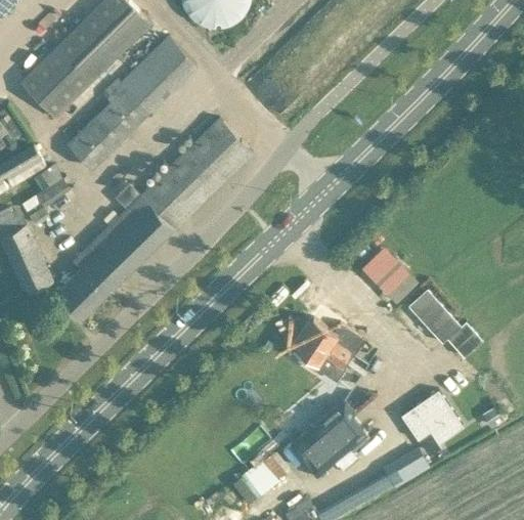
[(0,0),(0,22),(18,0),(0,0)]
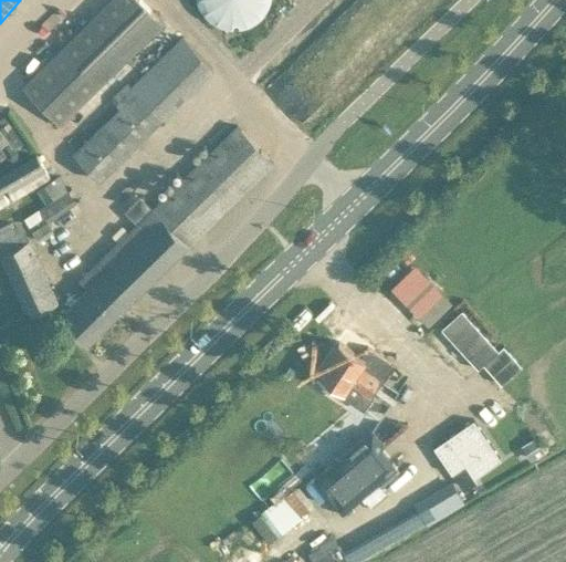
[(112,0),(23,90),(61,126),(161,27),(136,0),(112,0)]
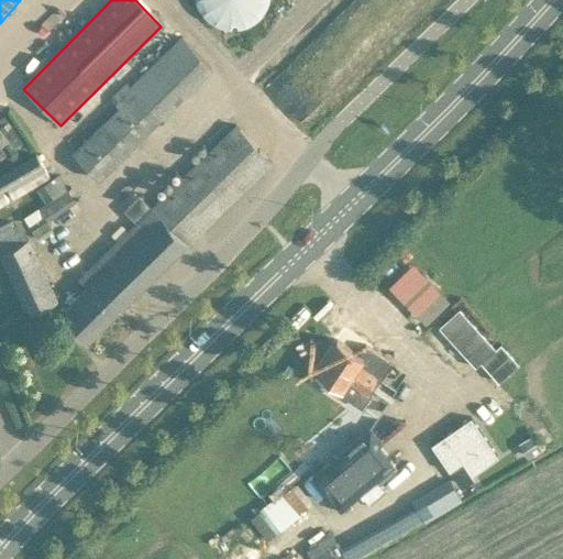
[(198,0),(197,23),(264,29),(266,0),(198,0)]
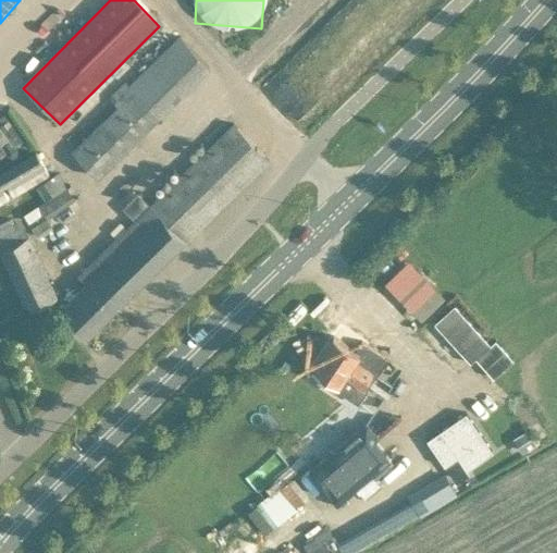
[(158,121),(134,96),(73,157),(97,181),(158,121)]
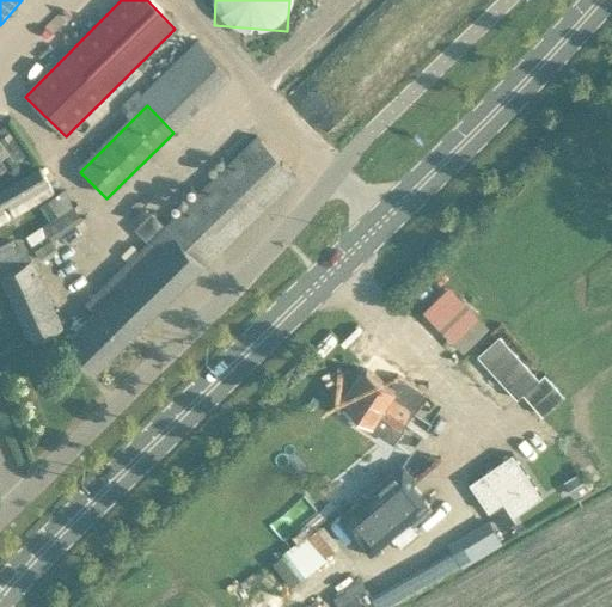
[(66,345),(95,375),(295,179),(257,140),(165,230),(152,215),(135,232),(148,246),(86,307),(96,317),(66,345)]
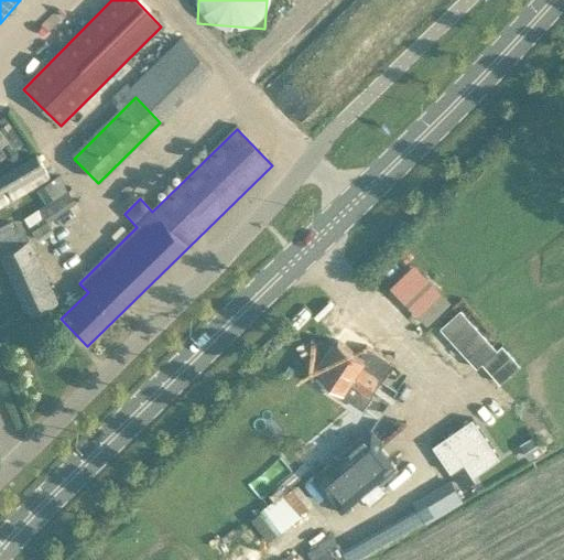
[(9,147),(3,150),(7,154),(7,160),(12,163),(18,160),(17,153),(11,151),(9,147)]
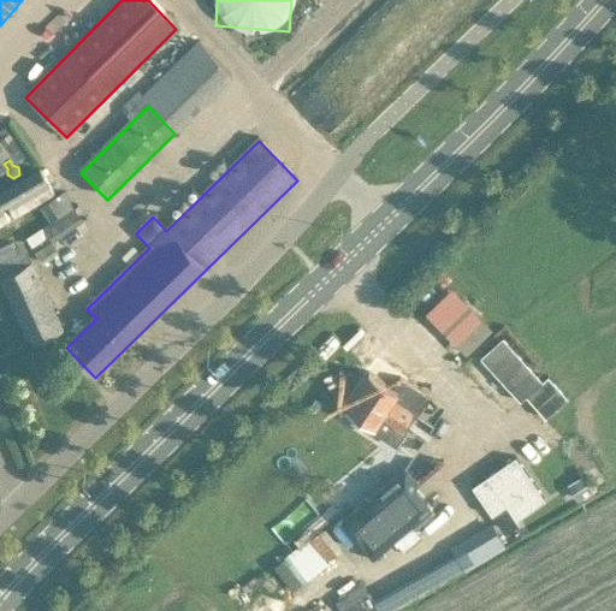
[(0,195),(0,229),(10,225),(3,213),(9,211),(15,221),(54,197),(40,172),(0,195)]
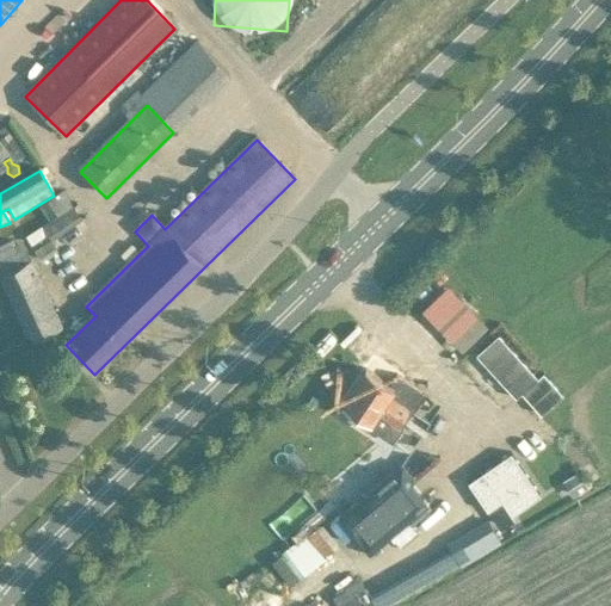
[(35,253),(43,265),(60,253),(53,243),(55,242),(62,253),(90,234),(81,223),(84,222),(74,209),(73,209),(62,193),(41,209),(50,223),(42,229),(51,242),(35,253)]
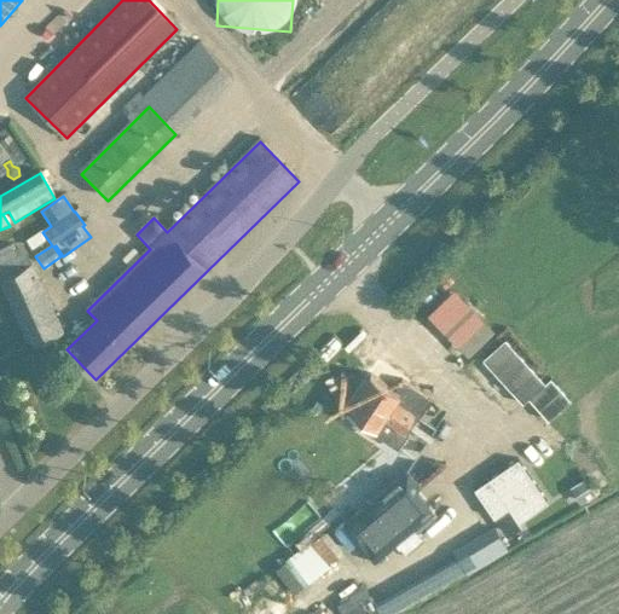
[(0,283),(32,349),(64,335),(27,255),(17,259),(11,245),(0,250),(0,283)]
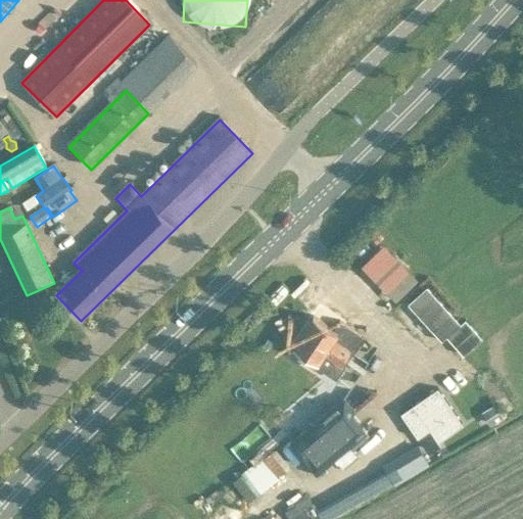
[(319,307),(292,347),(302,354),(297,361),(314,372),(317,368),(336,381),(345,368),(342,366),(349,354),(351,355),(362,337),(342,325),(343,324),(319,307)]
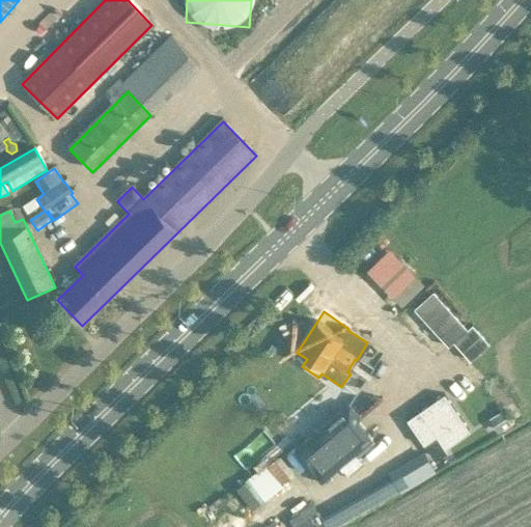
[(407,422),(424,447),(436,438),(444,450),(469,432),(444,396),(407,422)]
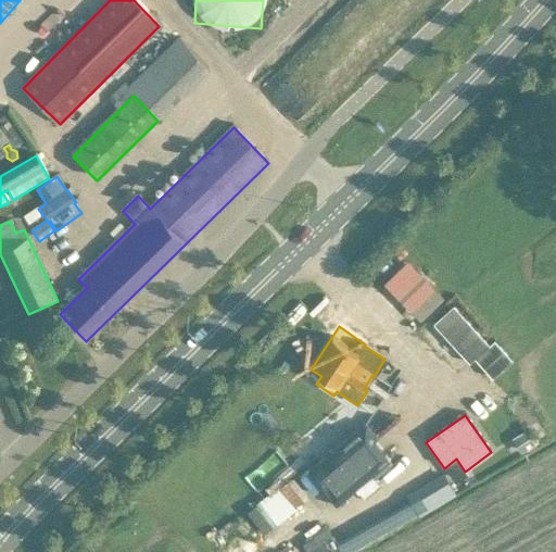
[(317,467),(308,474),(319,488),(336,507),(391,463),(375,443),(378,441),(366,426),(317,467)]
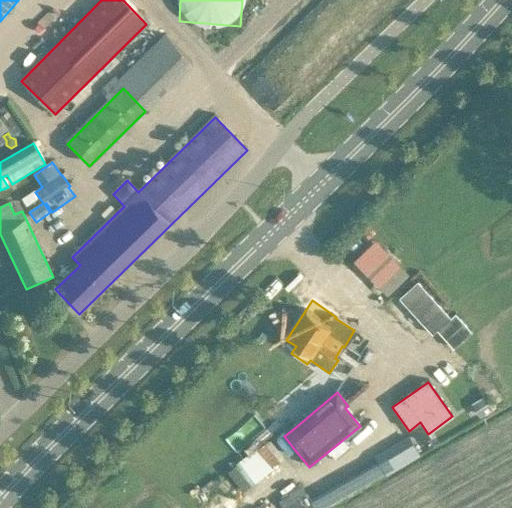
[(484,399),(472,407),(480,419),(492,411),(484,399)]
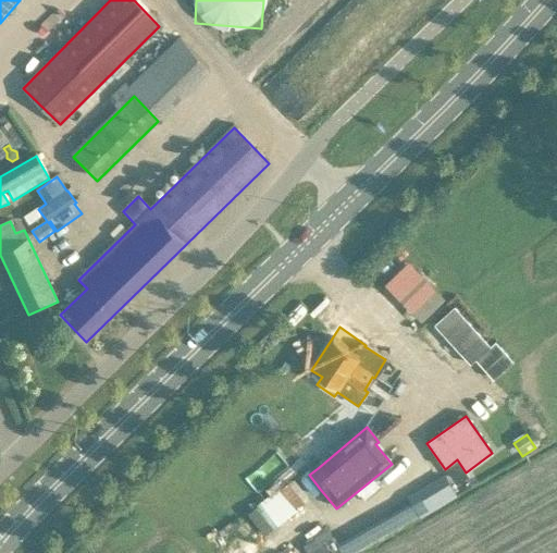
[(289,482),(260,504),(276,527),(307,506),(289,482)]
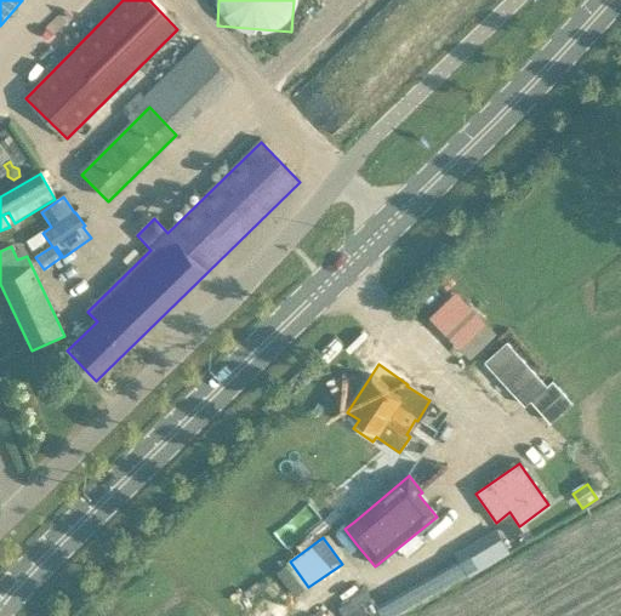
[(486,564),(502,552),(490,537),(474,549),(486,564)]
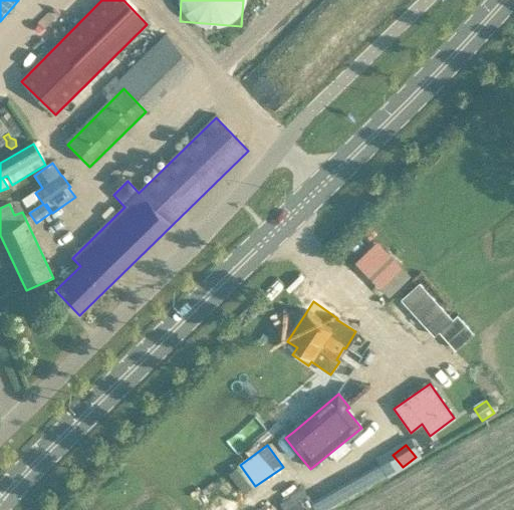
[(313,509),(305,490),(284,500),(288,509),(313,509)]
